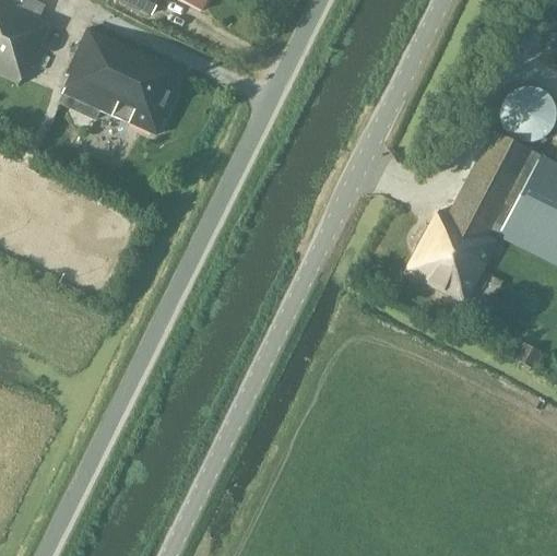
[(27,63),(33,66),(51,21),(40,16),(46,3),(39,0),(23,0),(20,8),(4,0),(0,0),(0,72),(19,81),(21,79),(27,63)]
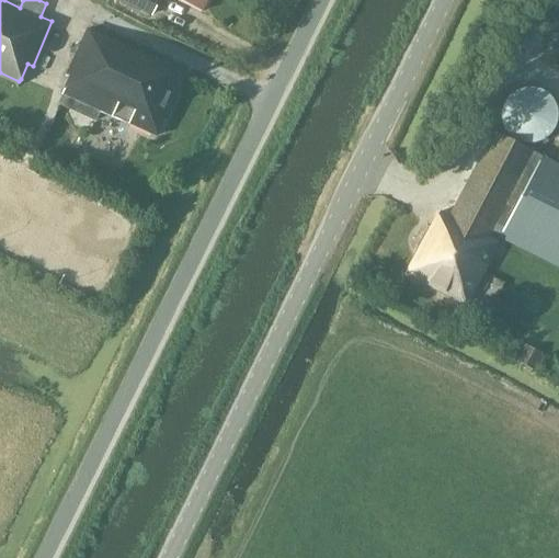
[(126,0),(152,12),(158,0),(126,0)]
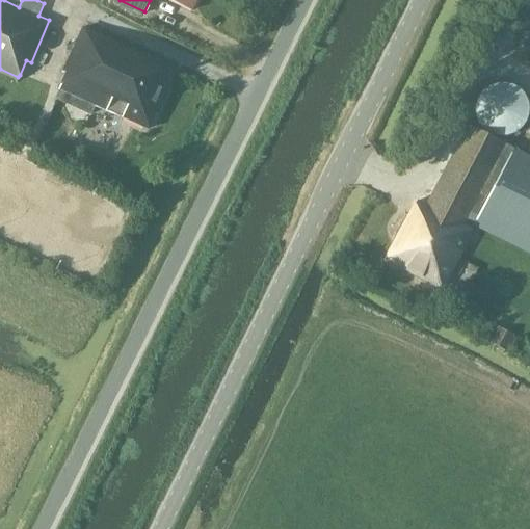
[(174,0),(190,8),(194,0),(174,0)]
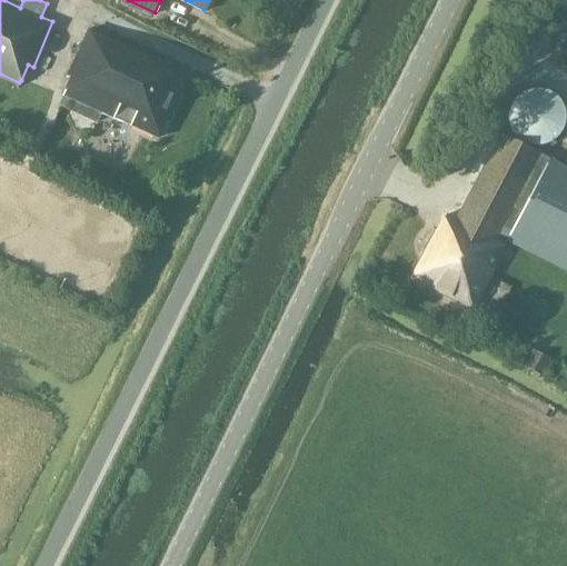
[(70,73),(63,93),(158,136),(188,70),(89,26),(68,72),(70,73)]
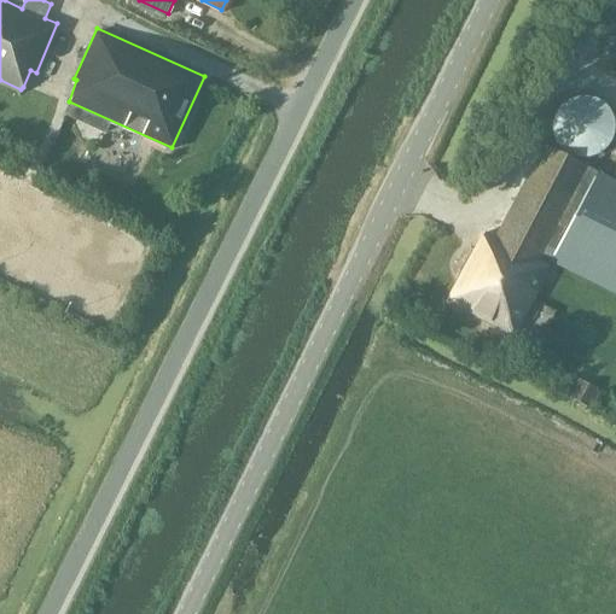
[(604,103),(599,100),(594,98),(590,97),(585,95),(580,95),(574,97),(569,99),(565,101),(561,105),(558,109),(555,113),(553,118),(552,123),(552,129),(553,134),(555,139),(558,144),(561,147),(565,151),(569,155),(574,156),(580,157),(585,157),(590,157),(594,155),(599,152),(604,150),(608,146),(610,141),(612,136),(614,132),(614,127),(614,121),(612,116),(610,111),(608,107),(604,103)]
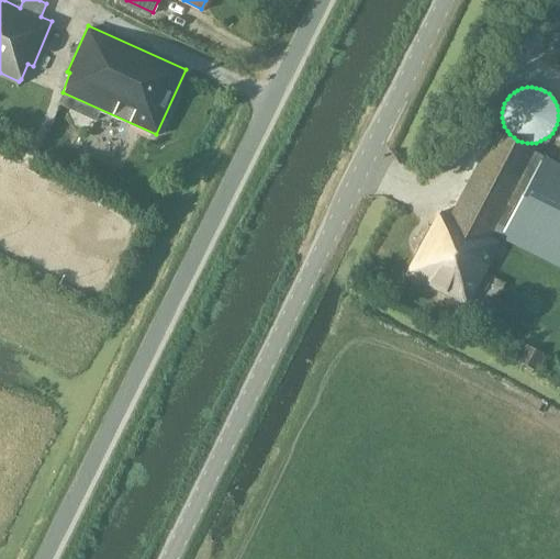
[(495,255),(502,242),(490,234),(493,230),(559,264),(559,164),(494,132),(451,214),(441,210),(439,214),(438,213),(432,226),(430,225),(404,274),(467,305),(470,305),(473,304),(497,256),(495,255)]
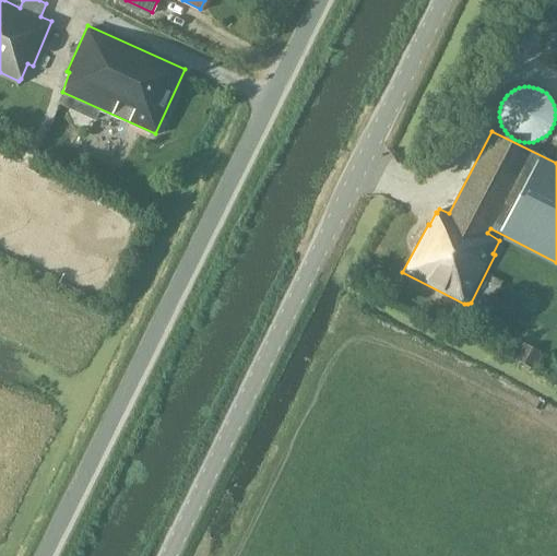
All buildings are outlined.
